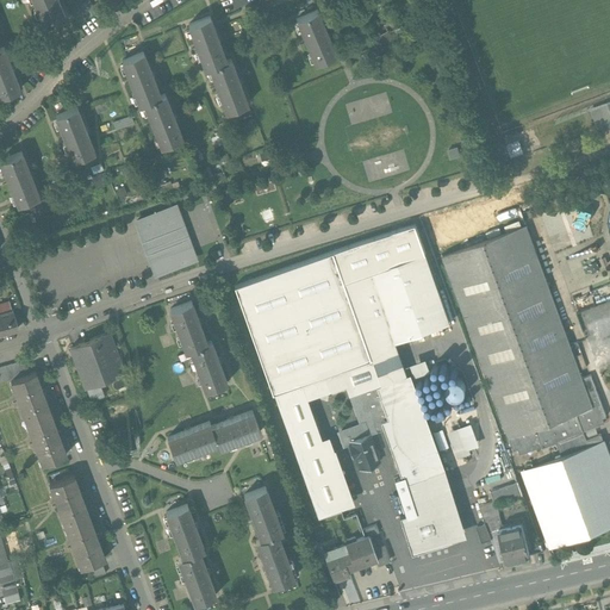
[(57,0),(35,0),(44,24),(64,16),(57,0)]
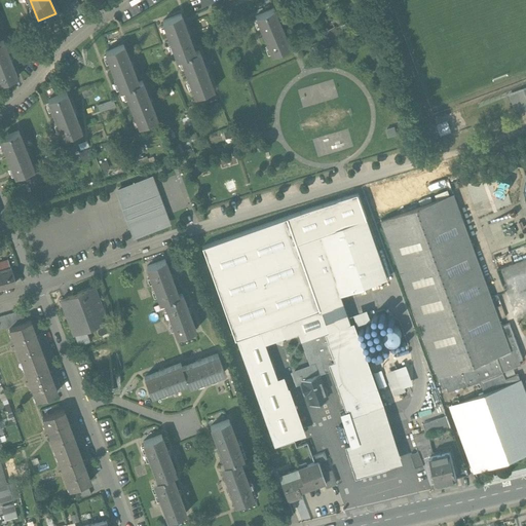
[(68,5),(75,16),(83,12),(76,0),(68,5)]
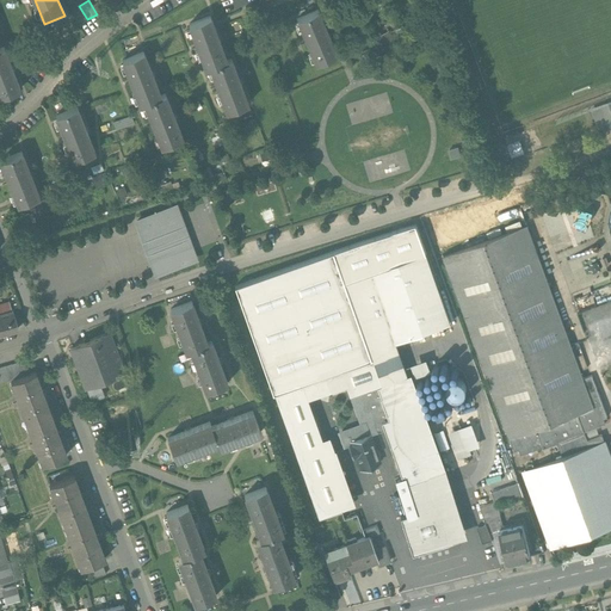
[(387,0),(378,0),(377,0),(383,12),(392,7),(387,0)]
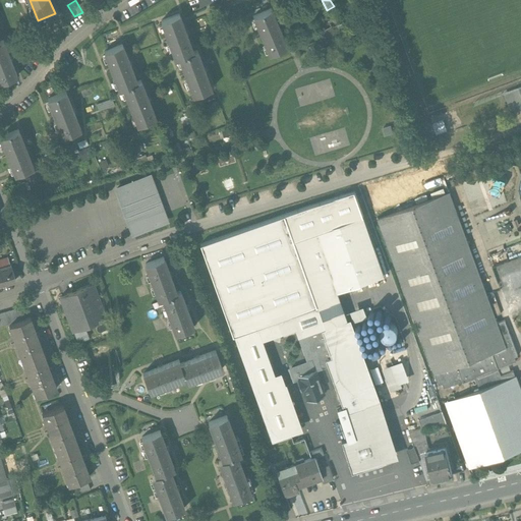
[(287,46),(271,10),(253,17),(270,54),(287,46)]
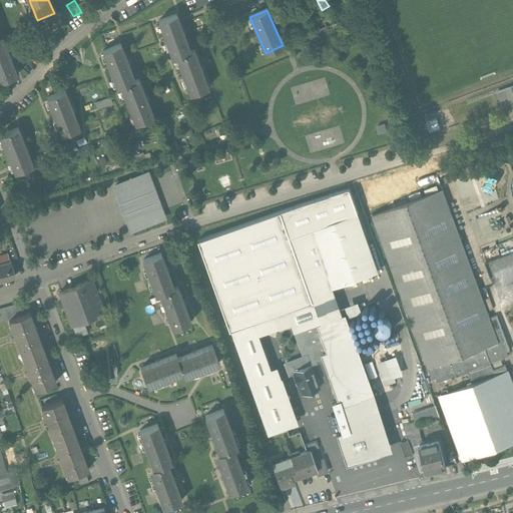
[(176,15),(158,21),(172,59),(176,57),(191,52),(176,15)]
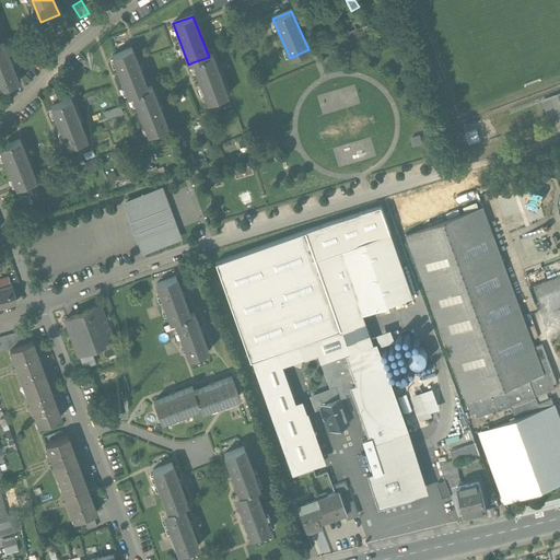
[(0,44),(0,86),(19,81),(3,44),(0,44)]
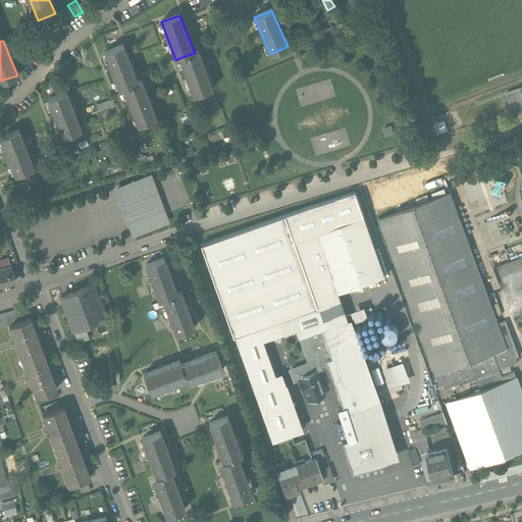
[(138,83),(123,45),(105,52),(120,90),(124,89),(138,83)]
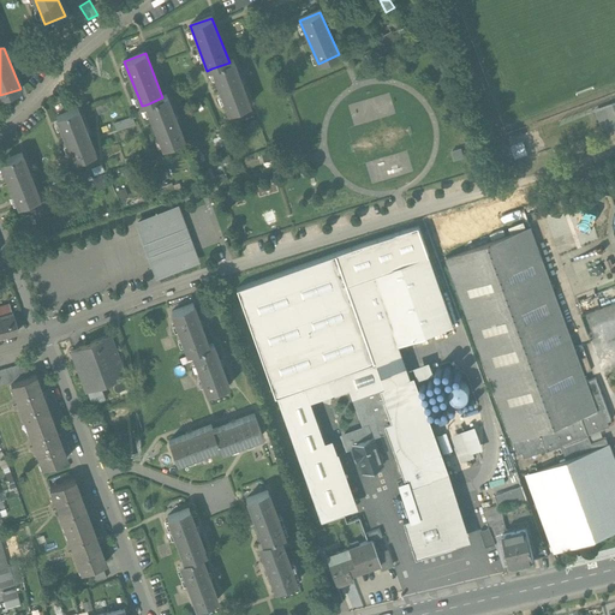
[(230,63),(212,69),(230,113),(250,105),(233,60),(230,63)]
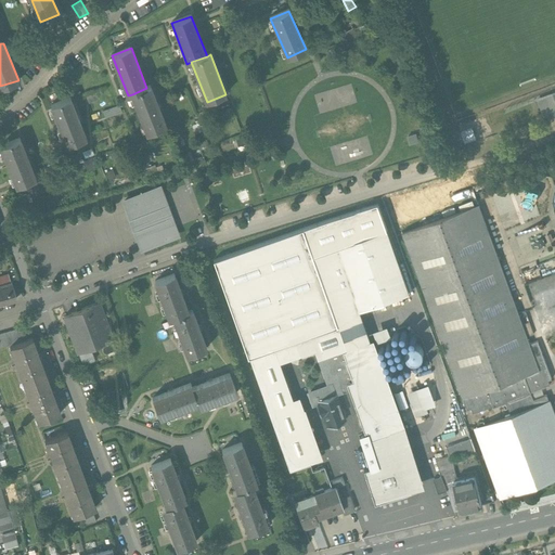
[(146,88),(132,94),(149,133),(167,127),(151,87),(146,88)]
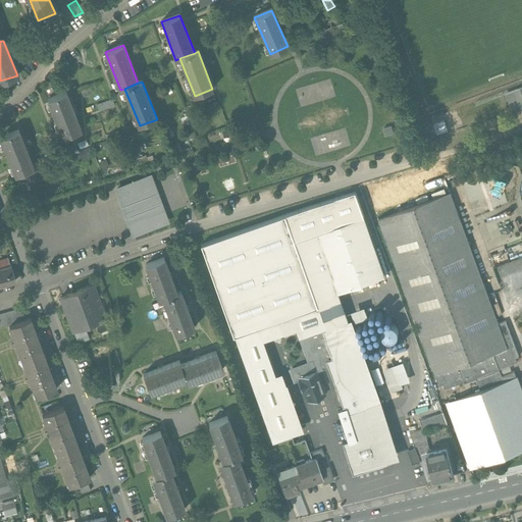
[(89,86),(81,90),(84,97),(93,94),(89,86)]
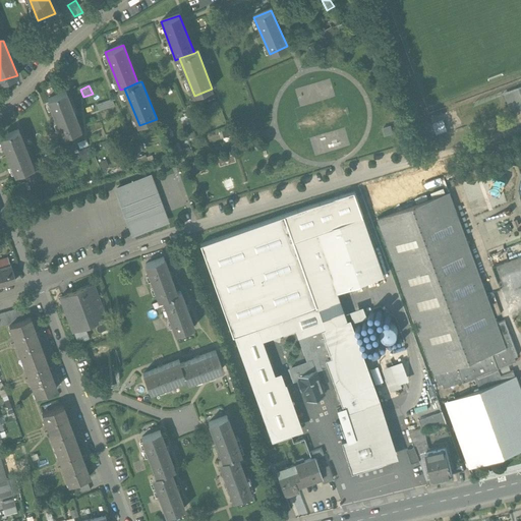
[(520,108),(520,88),(504,95),(510,111),(520,111),(520,108)]
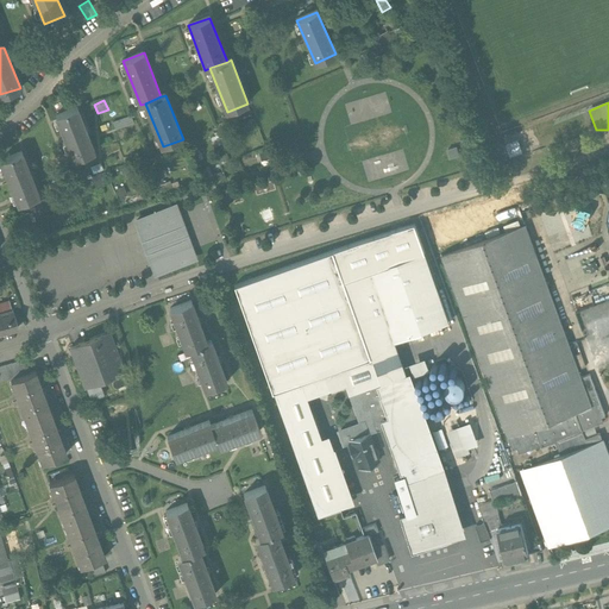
[(76,107),(56,115),(74,159),(94,152),(76,107)]
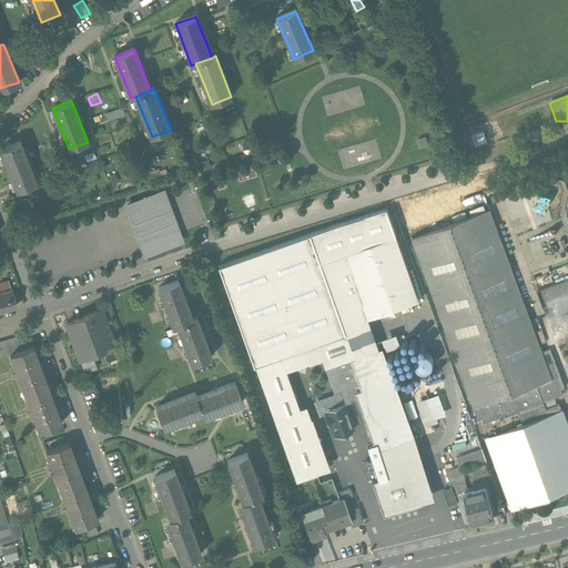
[(105,114),(108,122),(120,118),(117,110),(105,114)]
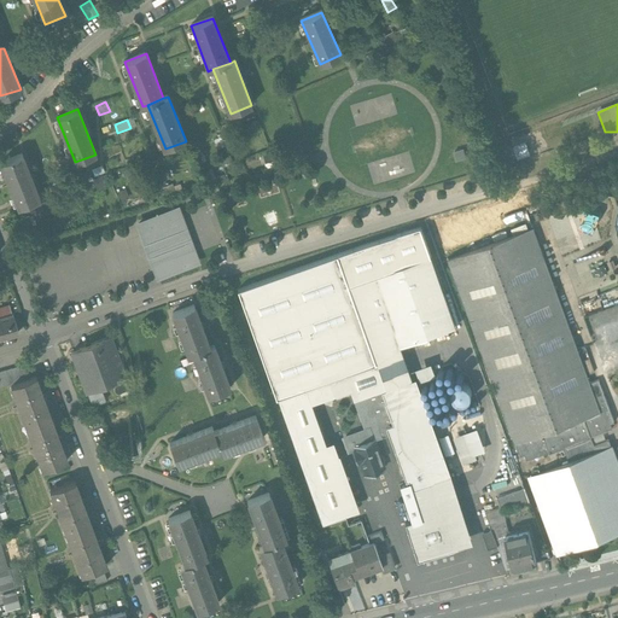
[(22,155),(1,162),(19,207),(39,198),(22,155)]
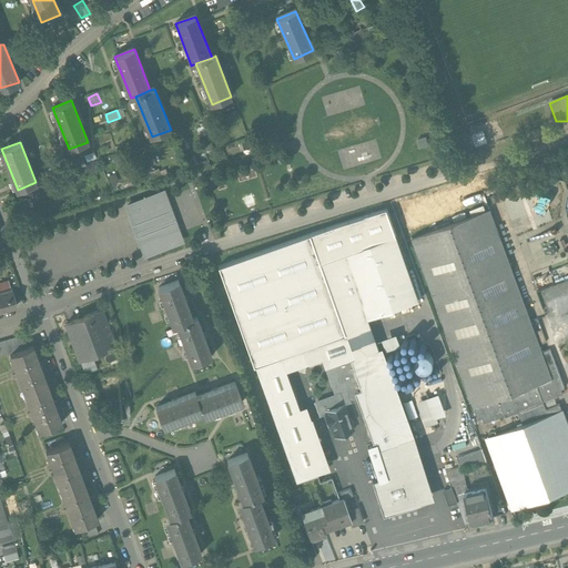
[(162,192),(127,205),(145,253),(181,240),(162,192)]
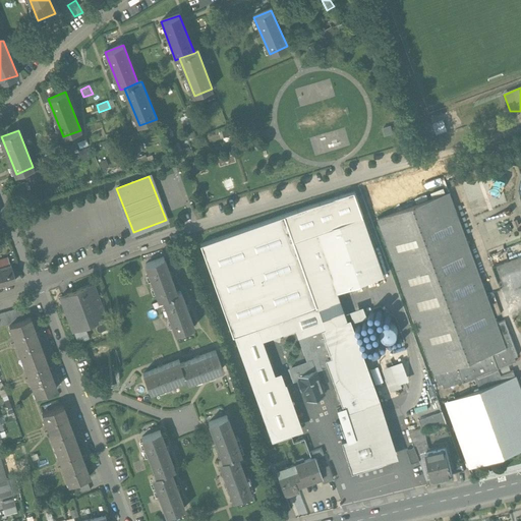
[(354,192),(307,208),(338,292),(385,276),(354,192)]
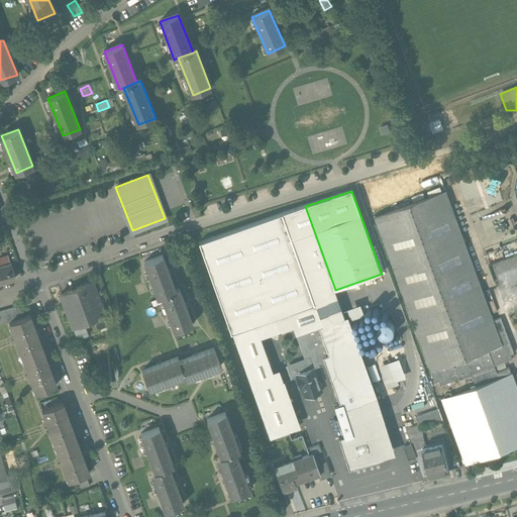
[(445,192),(375,218),(435,382),(436,382),(438,381),(440,386),(441,385),(459,378),(495,365),(511,358),(511,359),(512,358),(510,353),(513,352),(501,318),(494,321),(476,273),(445,192)]
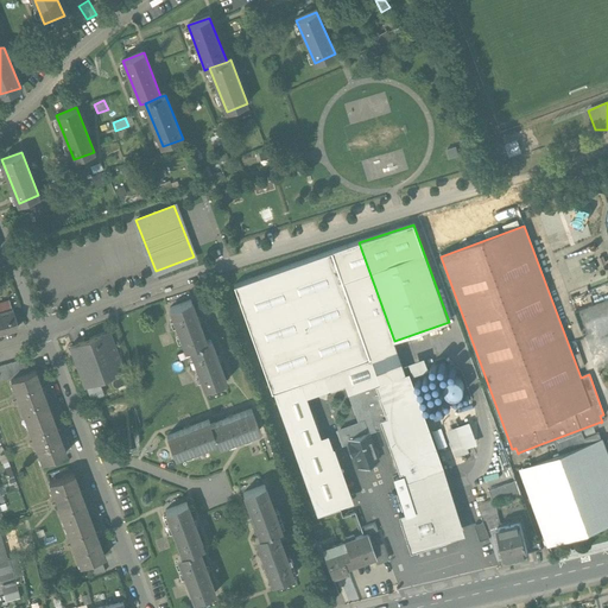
[(394,341),(359,242),(330,251),(375,375),(379,384),(405,374),(394,341)]
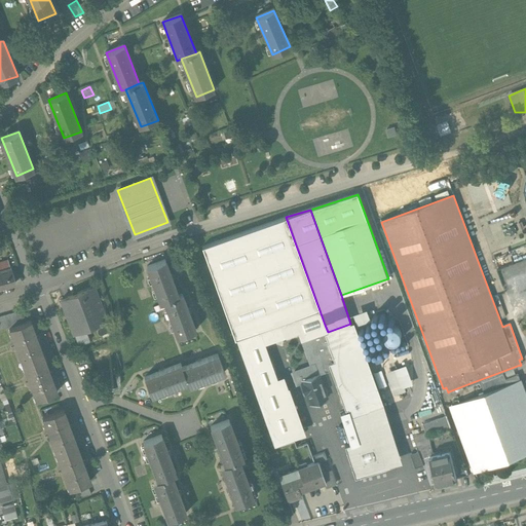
[(274,446),(305,435),(284,377),(276,379),(264,344),(298,332),(300,338),(321,330),(320,327),(325,325),(286,217),(202,248),(274,446)]
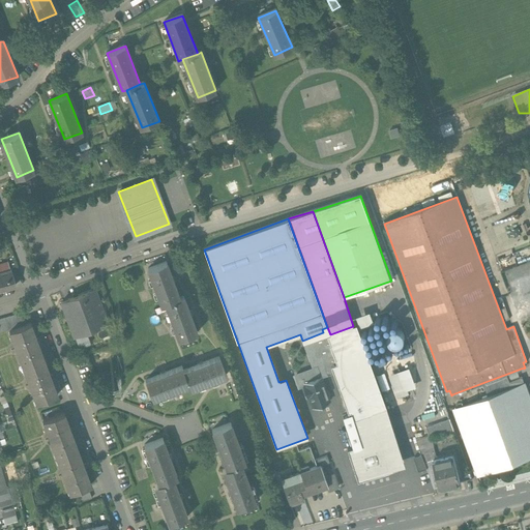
[(179,298),(166,262),(147,269),(160,305),(165,304),(178,340),(197,333),(183,296),(179,298)]
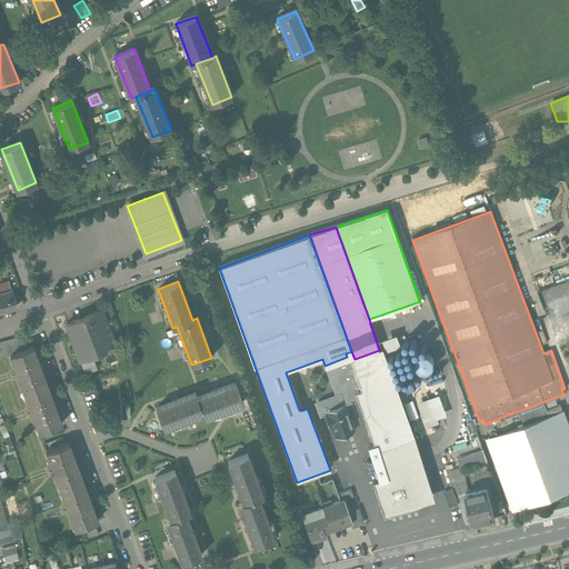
[(11,290),(0,292),(0,301),(2,311),(17,307),(11,290)]
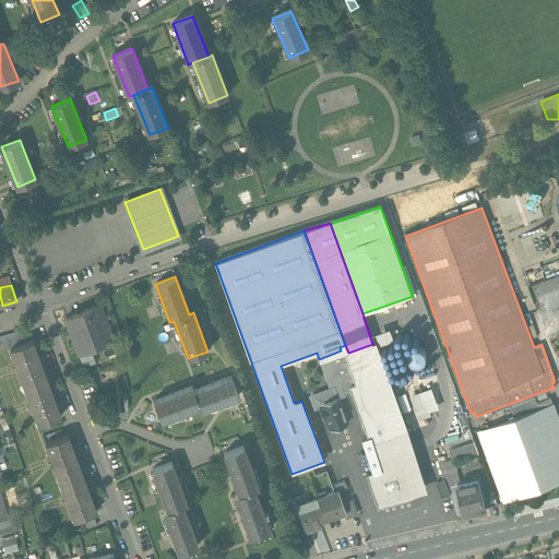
[(99,305),(64,318),(83,368),(95,364),(90,348),(113,340),(99,305)]
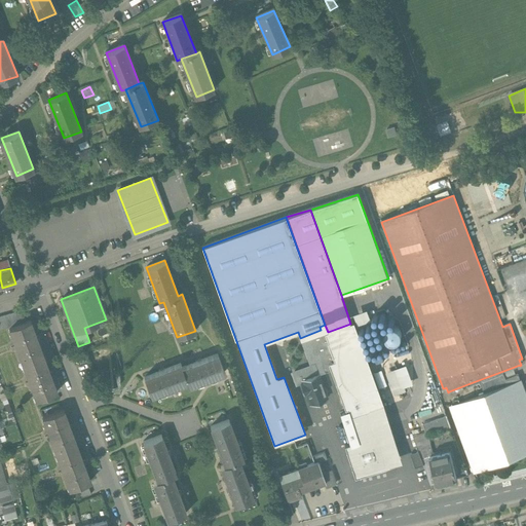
[(370,309),(355,312),(359,323),(372,320),(370,309)]
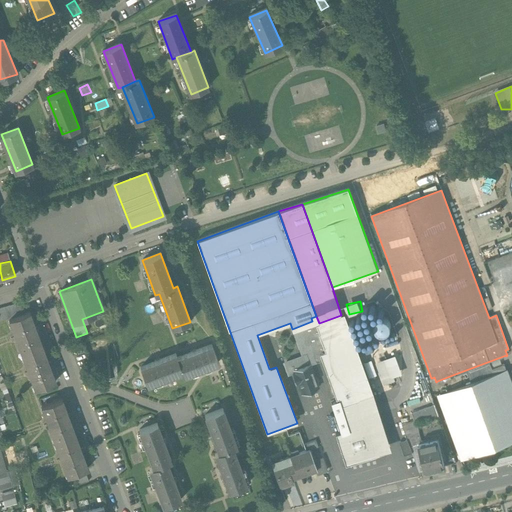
[(22,302),(0,308),(0,320),(25,313),(22,302)]
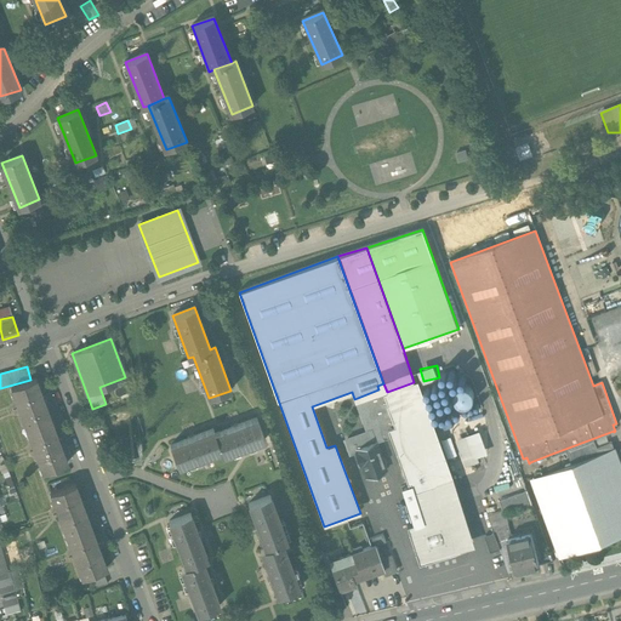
[(30,380),(11,387),(27,429),(51,421),(35,379),(30,380)]
